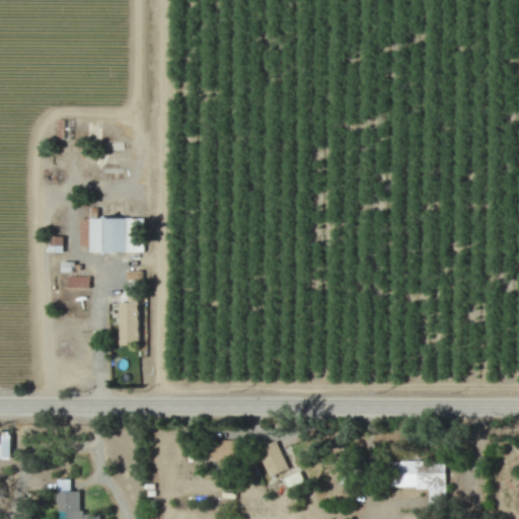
[(80,217),(80,245),(92,245),(92,251),(145,251),(145,217),(80,217)]
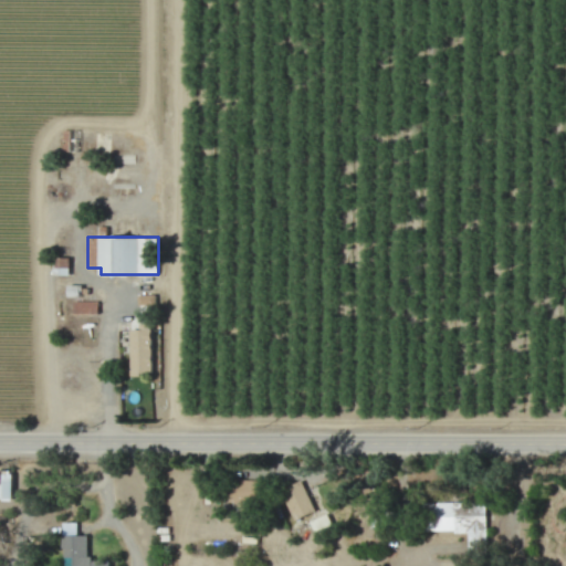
[(133,375),(154,375),(155,331),(133,329),(133,375)]
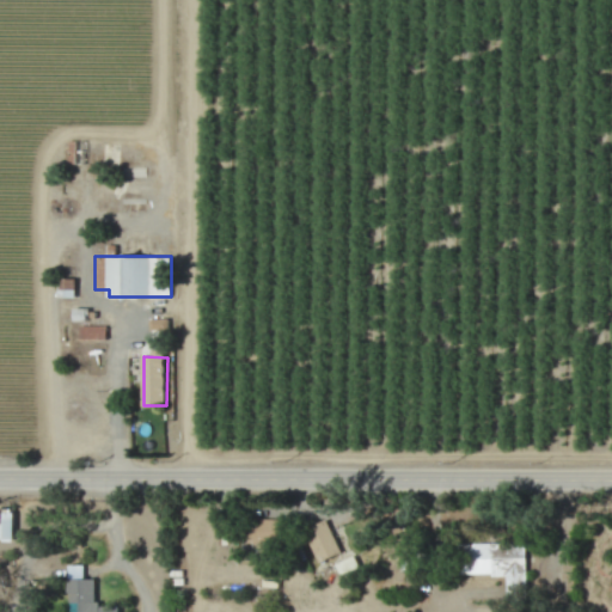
[(0,539),(17,539),(17,513),(0,513),(0,539)]
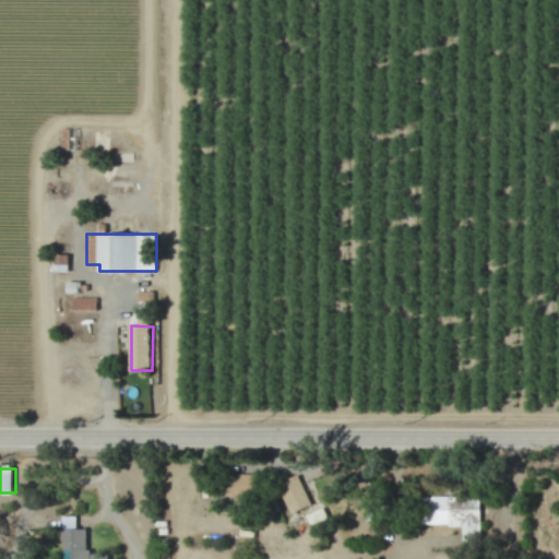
[(294,514),(313,503),(300,478),(280,488),(294,514)]
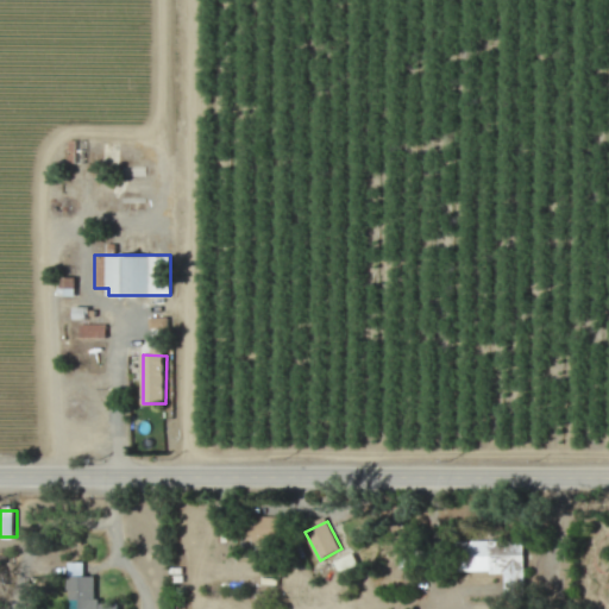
[(469,572),(506,572),(507,598),(526,598),(525,541),(469,542),(469,572)]
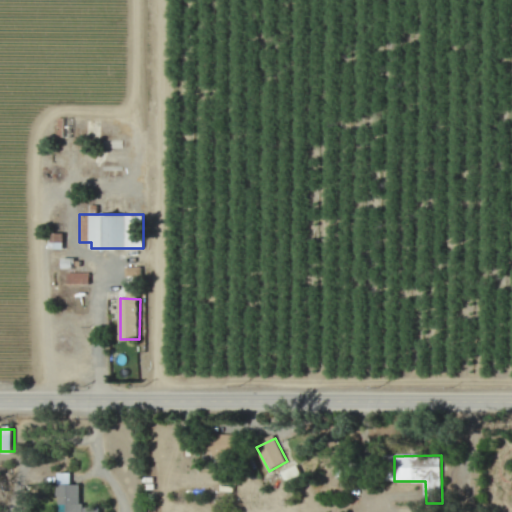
[(282,471),(286,480),(301,474),(297,465),(282,471)]
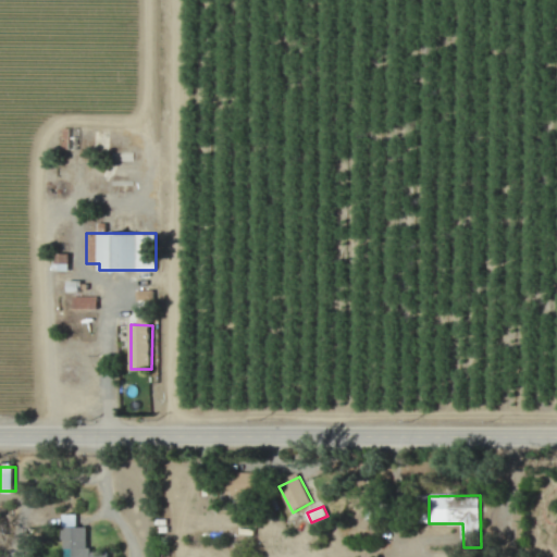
[(63,556),(110,556),(111,552),(88,552),(88,528),(63,528),(63,556)]
